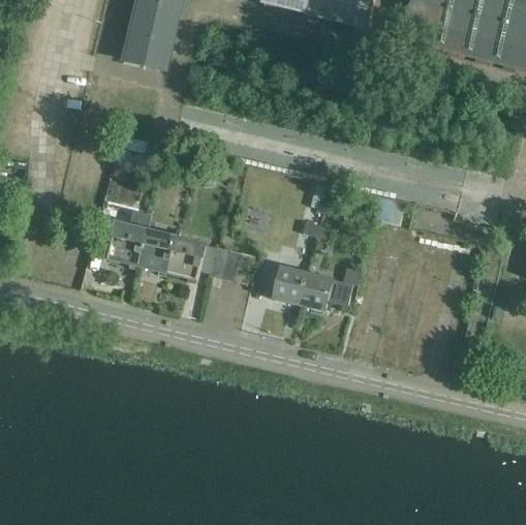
[(134,0),(121,58),(164,68),(180,0),(134,0)]
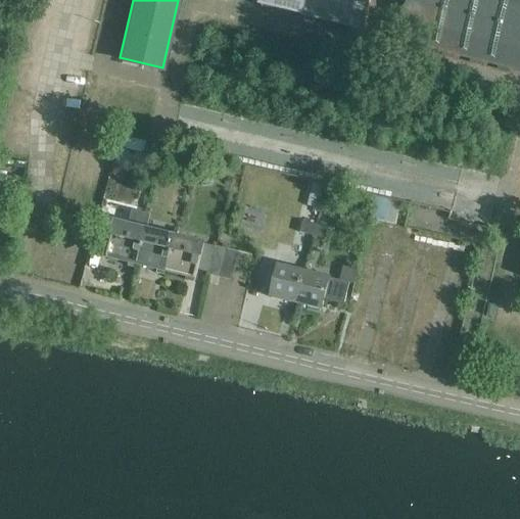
[(258,0),(258,3),(361,28),(367,0),(258,0)]
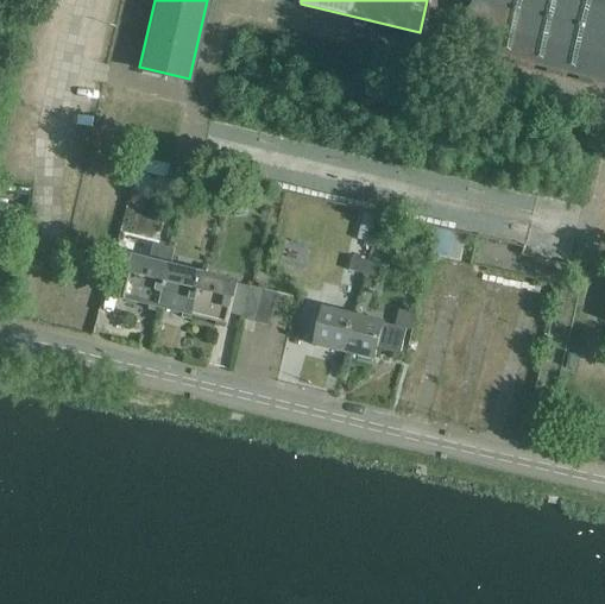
[(471,0),(461,43),(604,79),(604,0),(471,0)]
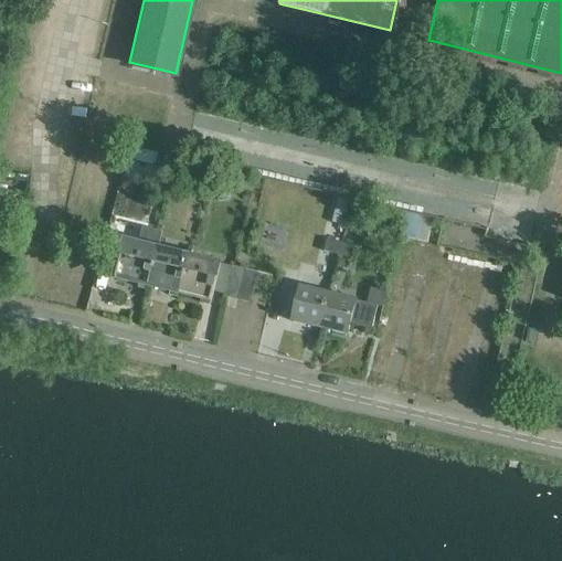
[(430,218),(407,212),(403,234),(424,240),(430,218)]
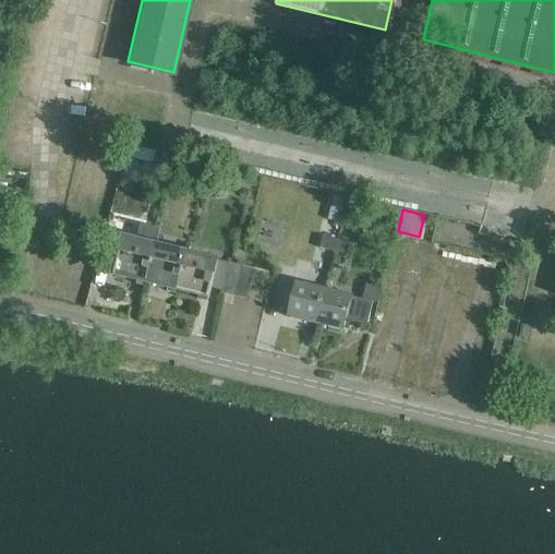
[(337,228),(340,216),(329,214),(325,229),(336,231),(337,228)]
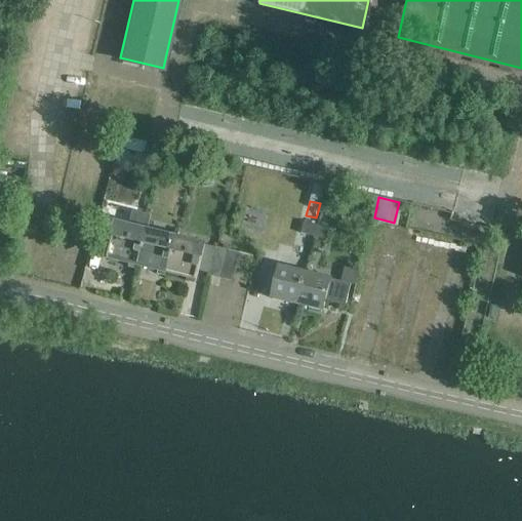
[(330,206),(320,203),(317,214),(328,217),(330,206)]
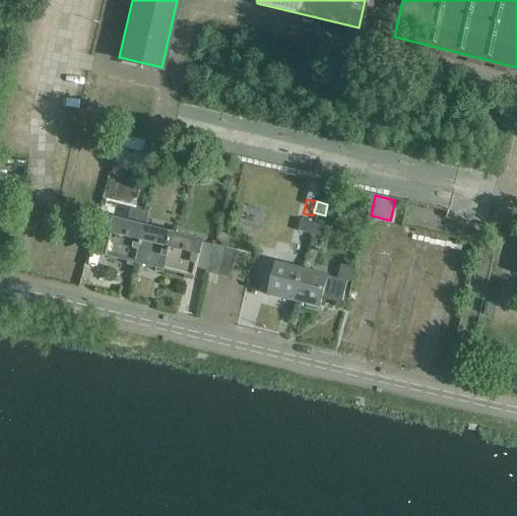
[(106,251),(133,258),(140,227),(142,227),(145,215),(132,212),(130,223),(113,219),(112,222),(110,233),(107,245),(106,251)]
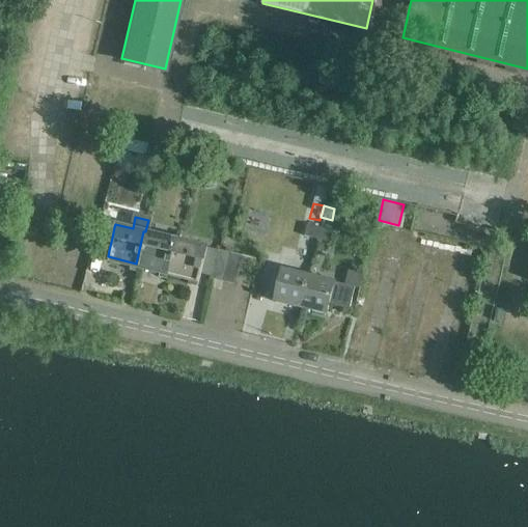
[(303,232),(315,236),(318,224),(306,221),(303,232)]
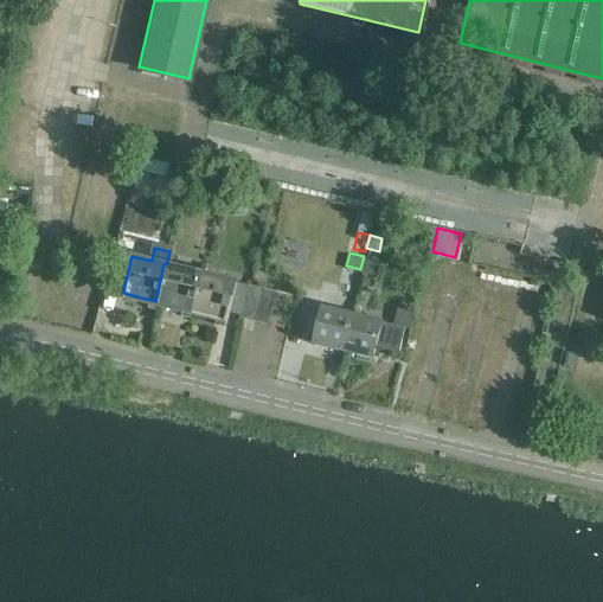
[(130,260),(117,256),(110,282),(124,286),(128,271),(130,260)]
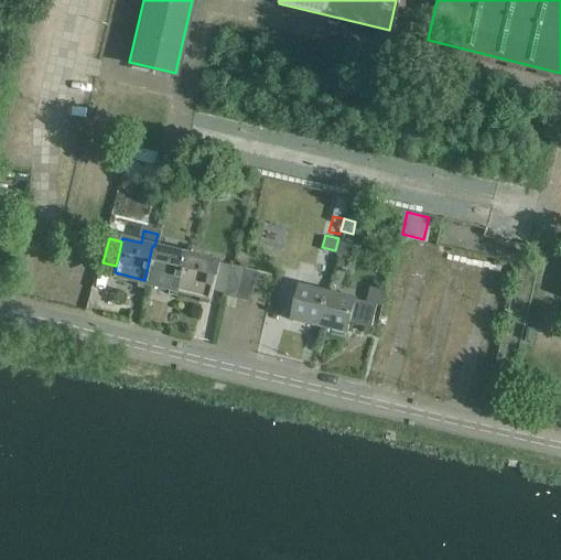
[(338,238),(335,250),(349,255),(353,241),(338,238)]
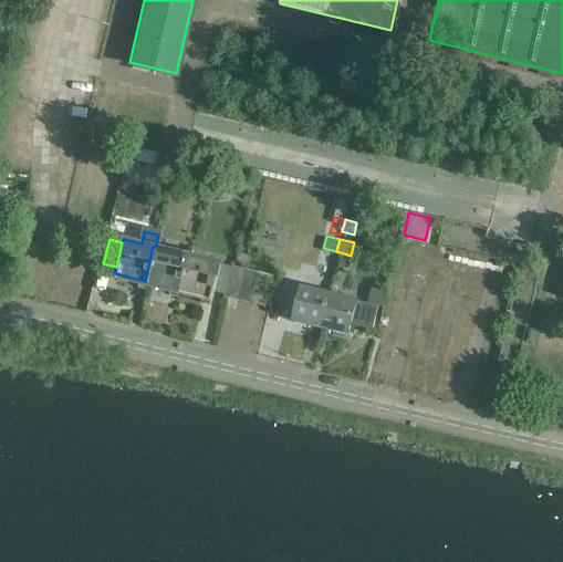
[(145,281),(177,290),(186,255),(155,247),(153,247),(145,281)]
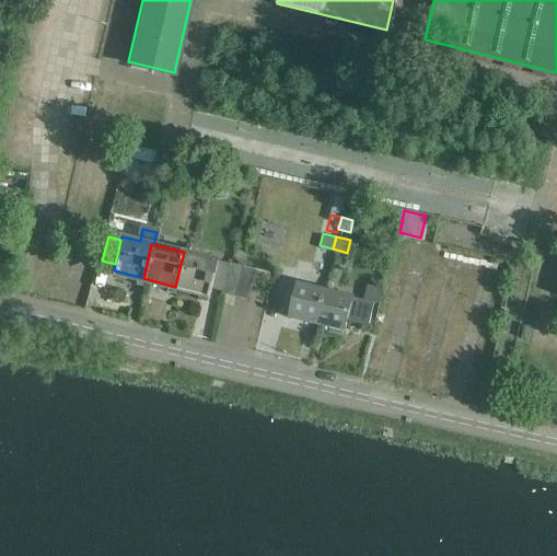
[(209,286),(221,289),(227,264),(184,252),(175,287),(207,296),(209,286)]
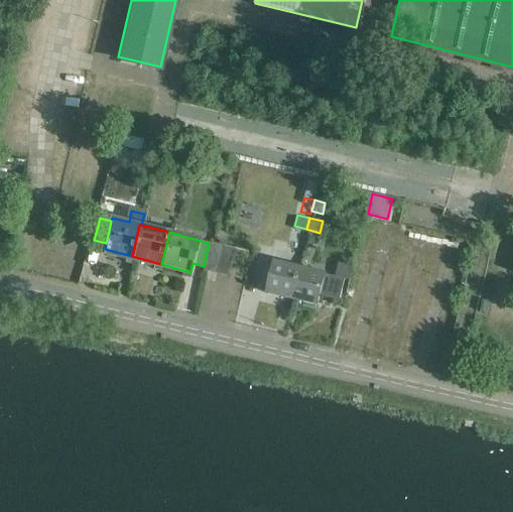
[(205,266),(214,269),(220,245),(209,243),(204,266),(205,266)]
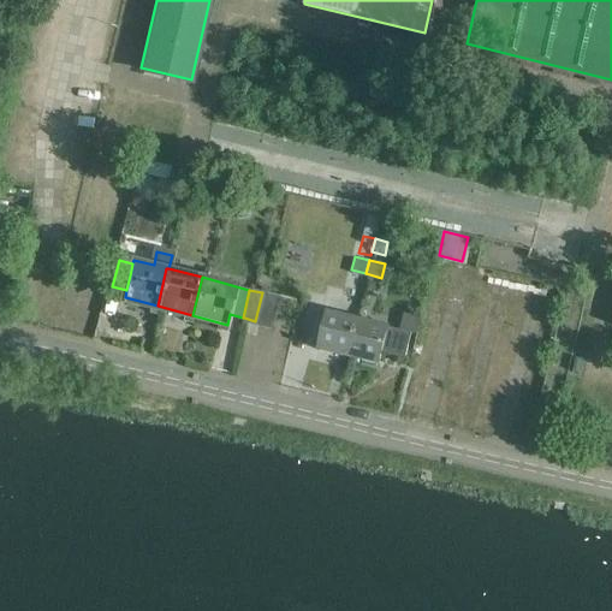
[(255,321),(268,325),(275,296),(262,292),(255,321)]
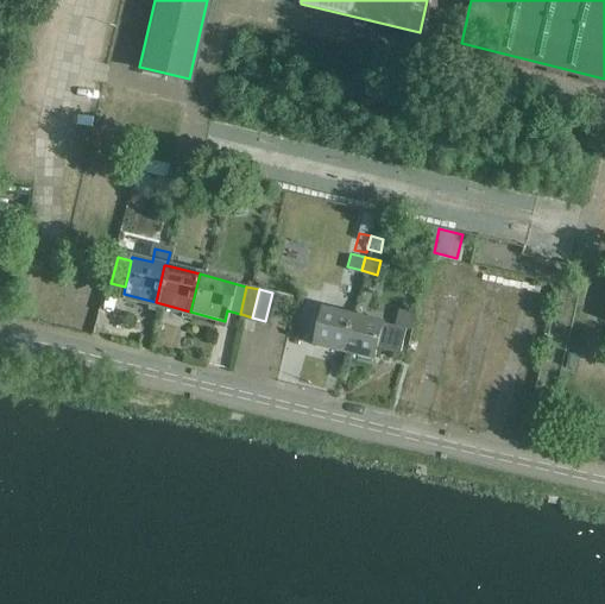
[(272,293),(265,321),(281,325),(288,297),(272,293)]
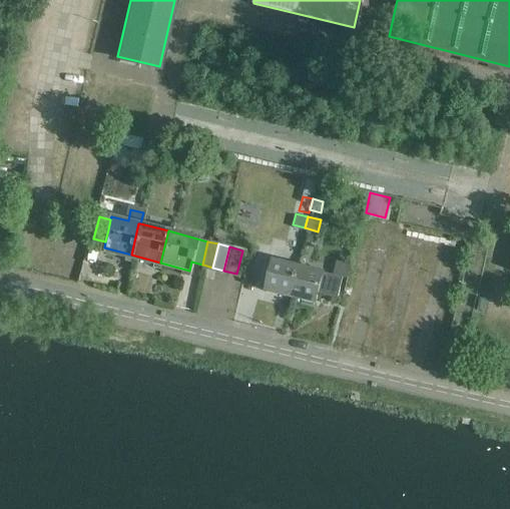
[(263,289),(288,295),(295,265),(271,259),(263,289)]
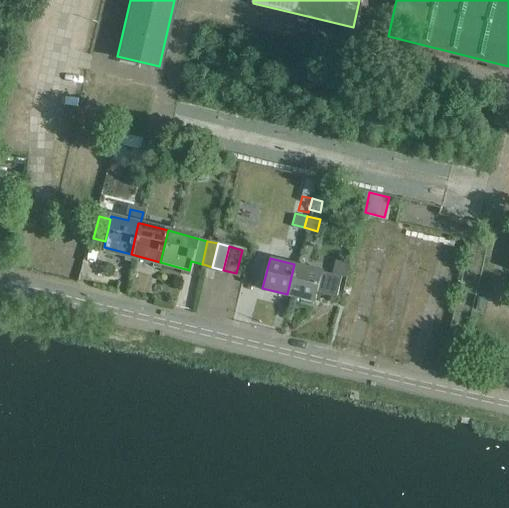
[(294,264),(287,294),(311,300),(313,291),(333,297),(338,276),(319,270),(294,264)]
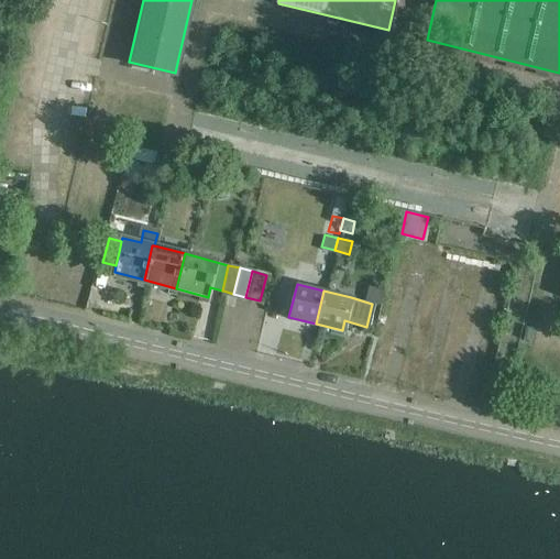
[(537,379),(520,375),(516,391),(534,394),(537,379)]
